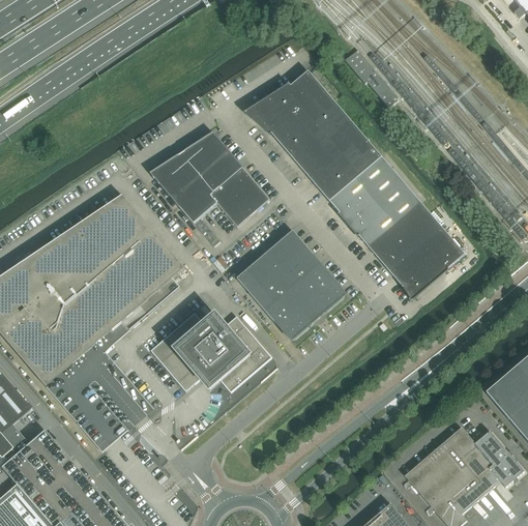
[(514,0),(524,11),(525,12),(527,9),(527,0),(514,0)]
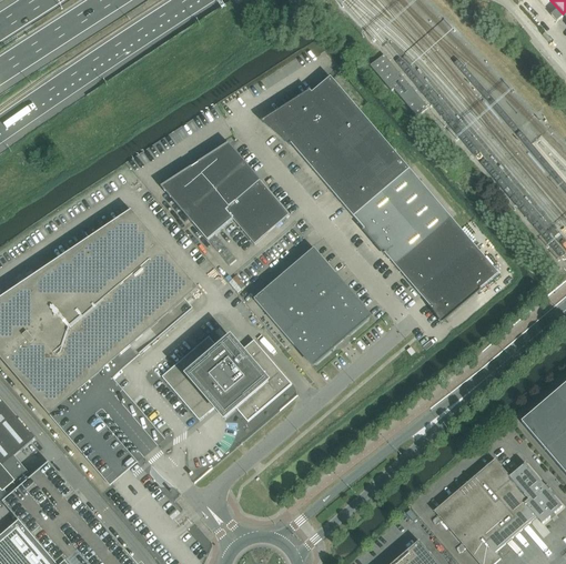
[(377,56),(369,63),(390,88),(392,87),(415,114),(426,104),(382,52),(377,56)]
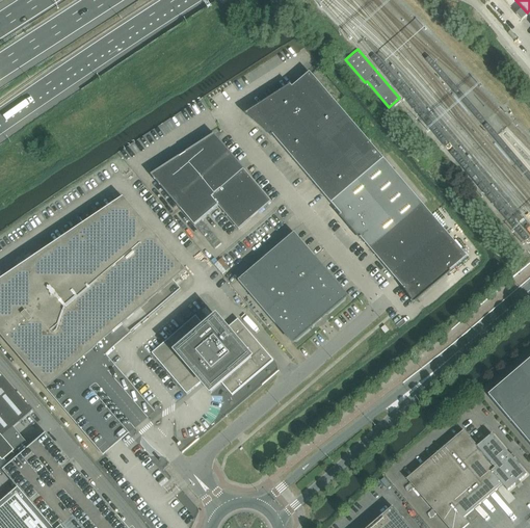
[(256,103),(243,111),(269,133),(270,132),(329,201),(368,246),(390,271),(402,286),(401,286),(412,300),(449,269),(448,268),(465,254),(443,227),(421,202),(414,193),(381,156),(308,70),(290,84),(288,81),(287,82),(288,82),(256,103)]
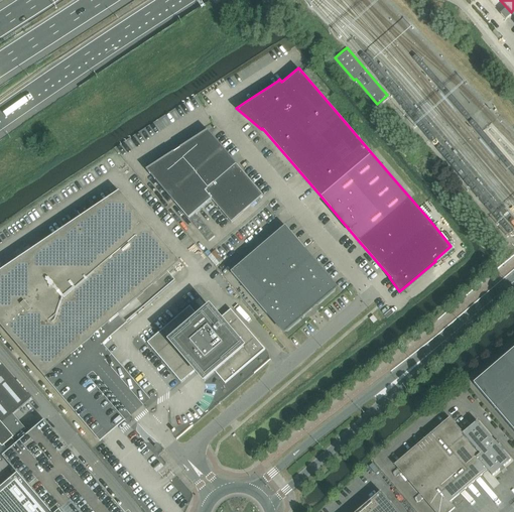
[(206,128),(145,167),(186,216),(210,197),(227,217),(229,220),(261,193),(208,130),(206,128)]
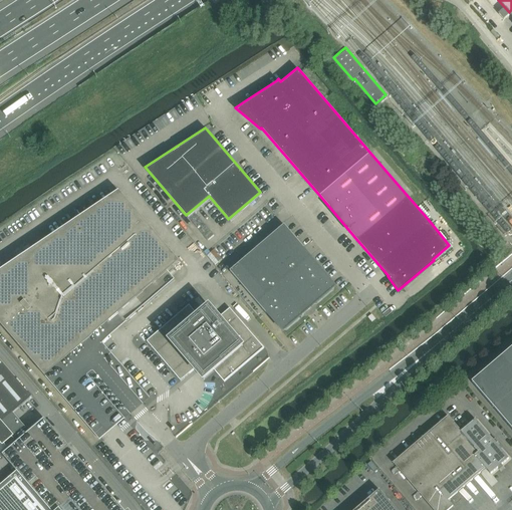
[(51,232),(0,267),(0,322),(43,373),(116,310),(117,309),(123,317),(122,317),(123,318),(124,317),(124,318),(135,309),(134,307),(140,302),(142,304),(173,277),(166,268),(178,258),(117,188),(51,232)]
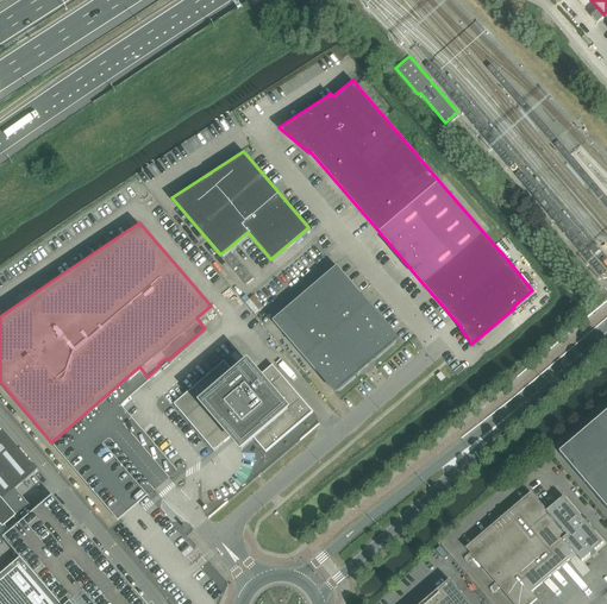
[(288,303),(270,318),(313,367),(314,367),(330,385),(337,385),(356,370),(356,362),(358,363),(361,364),(363,363),(364,362),(365,360),(367,358),(365,356),(365,354),(374,354),(392,339),(393,332),(388,327),(376,314),(377,314),(365,300),(358,291),(335,263),(288,303)]
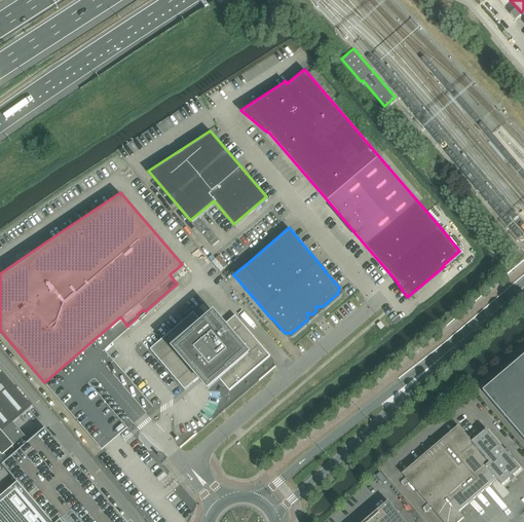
[(191,309),(148,346),(183,387),(197,375),(208,366),(218,376),(227,387),(268,352),(233,312),(222,322),(213,329),(214,330),(211,333),(206,327),(207,327),(201,321),(191,309)]
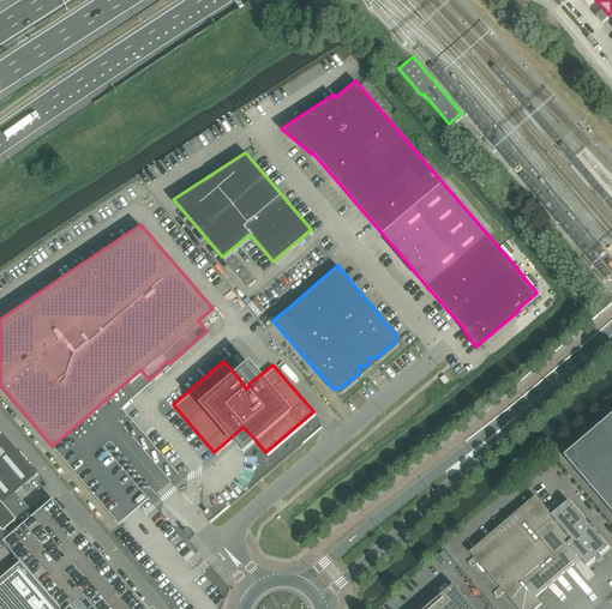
[(611,409),(562,452),(611,511),(611,409)]
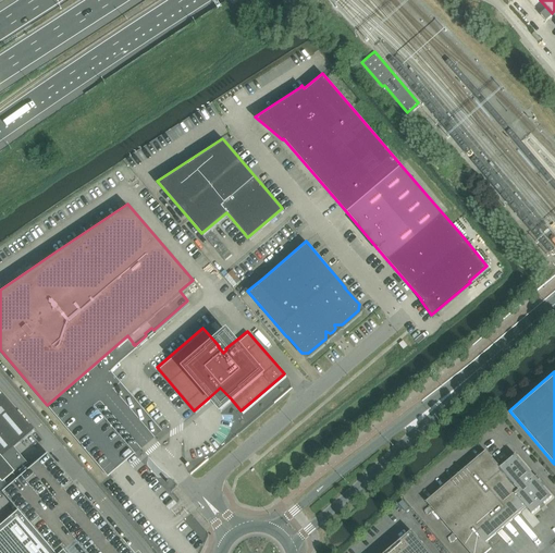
[(0,487),(13,474),(13,472),(26,461),(12,444),(32,427),(0,389),(0,487)]
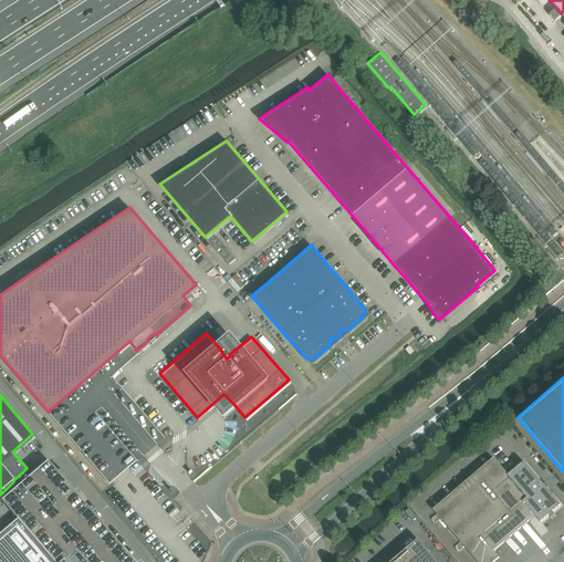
[(491,455),(430,507),(478,561),(487,561),(497,554),(493,550),(491,548),(533,512),(534,514),(539,519),(559,502),(552,495),(522,459),(505,472),(499,465),(491,455)]
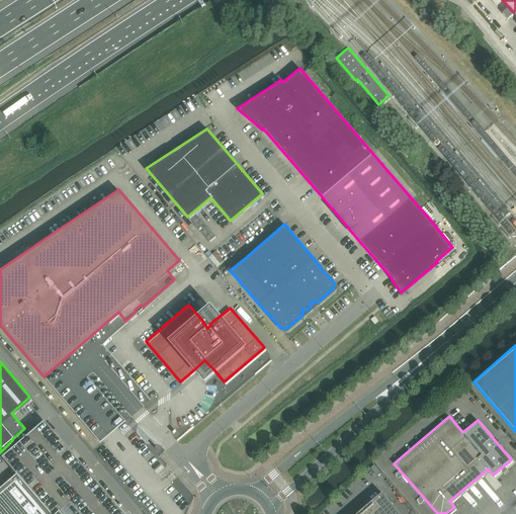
[(15,472),(0,485),(0,513),(61,513),(58,510),(53,513),(52,513),(45,506),(63,490),(80,476),(79,475),(74,478),(55,454),(23,481),(15,472)]
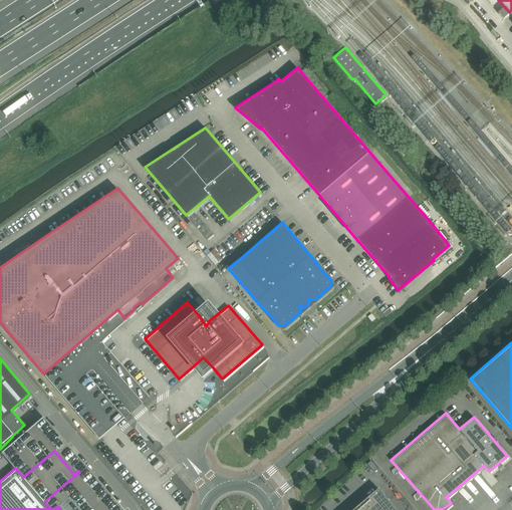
[(397,509),(377,487),(349,509),(397,509)]
